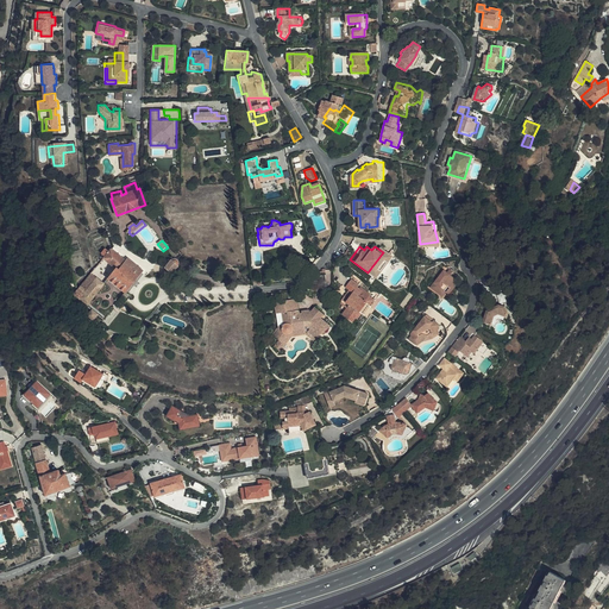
[(126,292),(144,271),(129,258),(126,261),(113,249),(108,253),(106,252),(102,256),(117,268),(110,277),(124,292),(119,299),(124,303),(131,296),(126,292)]
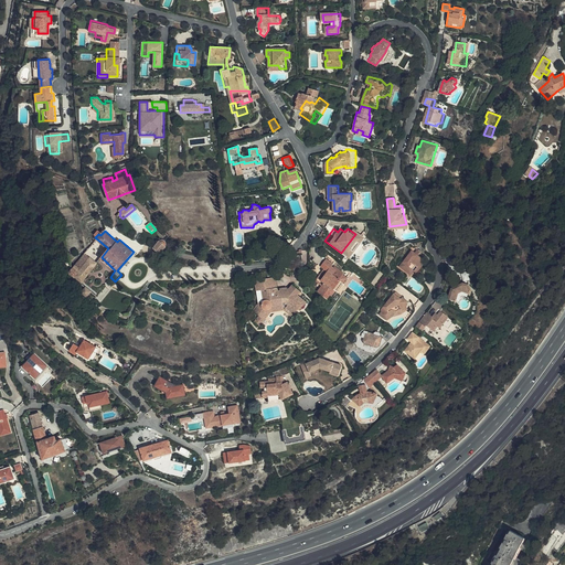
[(358,236),(355,234),(341,253),(344,256),(358,236)]
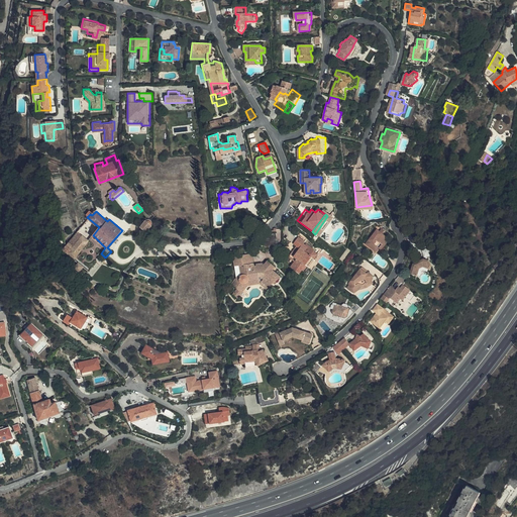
[(146,231),(152,224),(151,223),(151,221),(151,220),(150,219),(149,218),(148,218),(147,219),(145,219),(140,225),(146,231)]
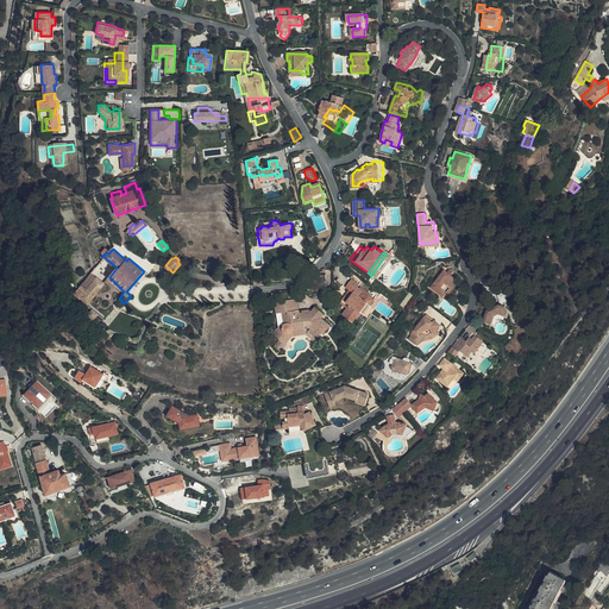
[(463,269),(459,259),(451,267),(452,269),(453,270),(452,271),(456,276),(463,269)]
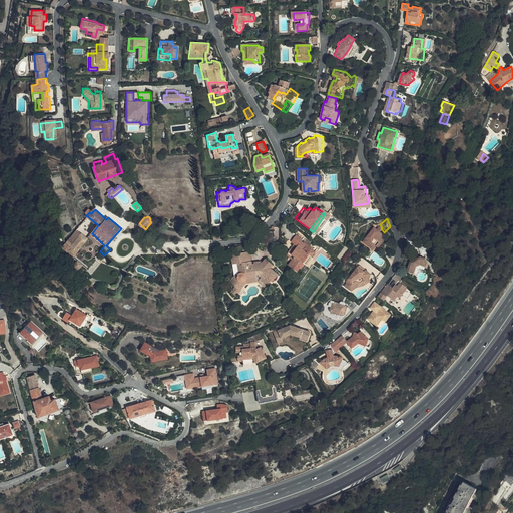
[(385,233),(380,229),(375,226),(364,240),(372,246),(377,239),(379,241),(383,237),(385,233)]
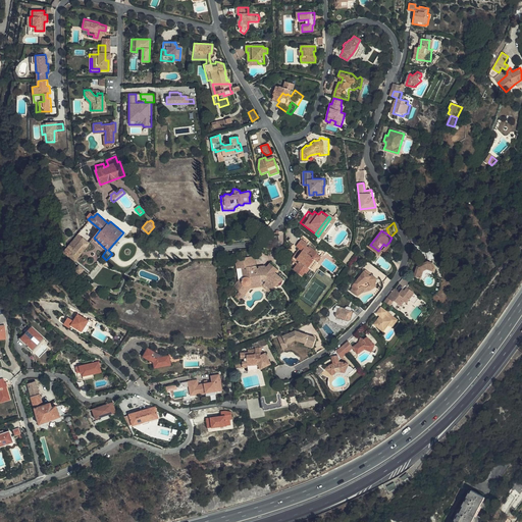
[(75,260),(91,243),(79,232),(64,251),(75,260)]
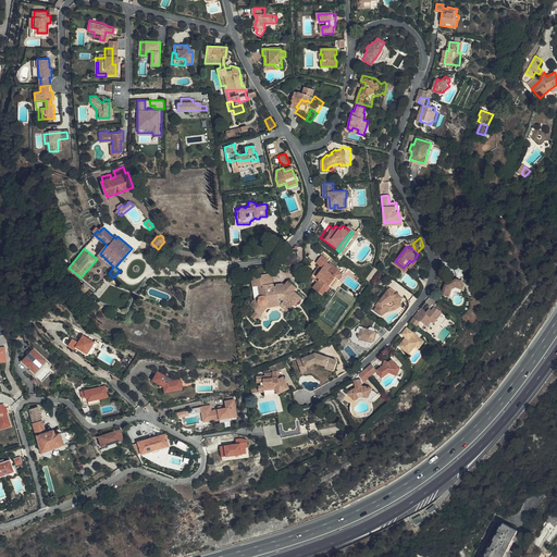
[(318,261),(321,264),(324,267),(318,274),(321,277),(319,281),(316,286),(324,293),(330,284),(329,283),(335,275),(339,277),(344,273),(337,268),(338,265),(332,261),(331,262),(329,260),(329,259),(323,255),(318,261)]
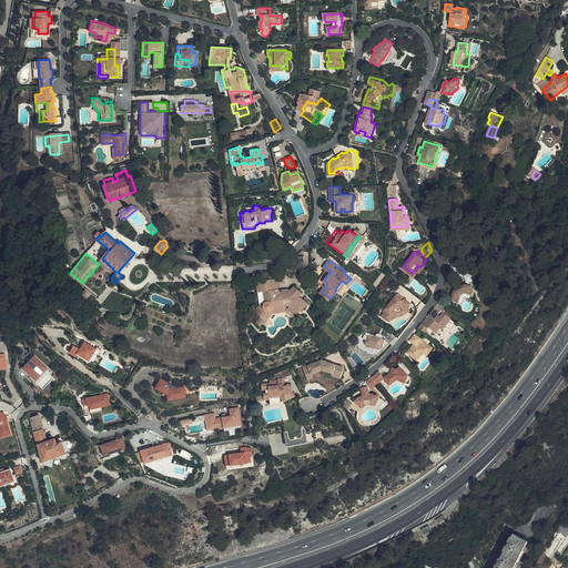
[(426,265),(424,263),(419,267),(417,265),(412,273),(414,275),(417,271),(419,273),(426,265)]
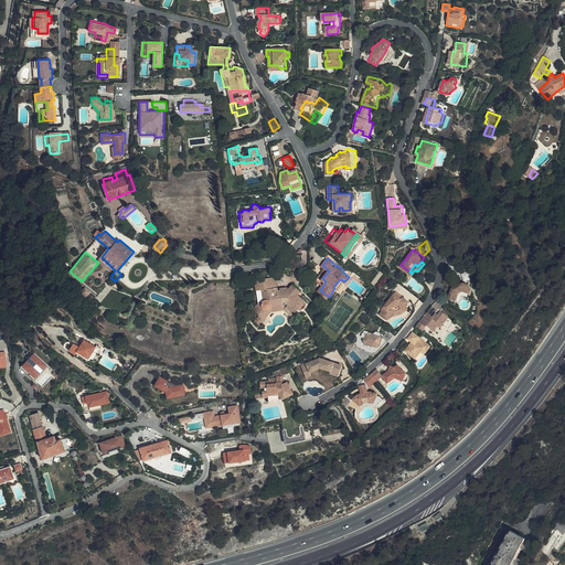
[(329,270),(326,268),(318,279),(323,285),(326,281),(322,278),(329,270)]
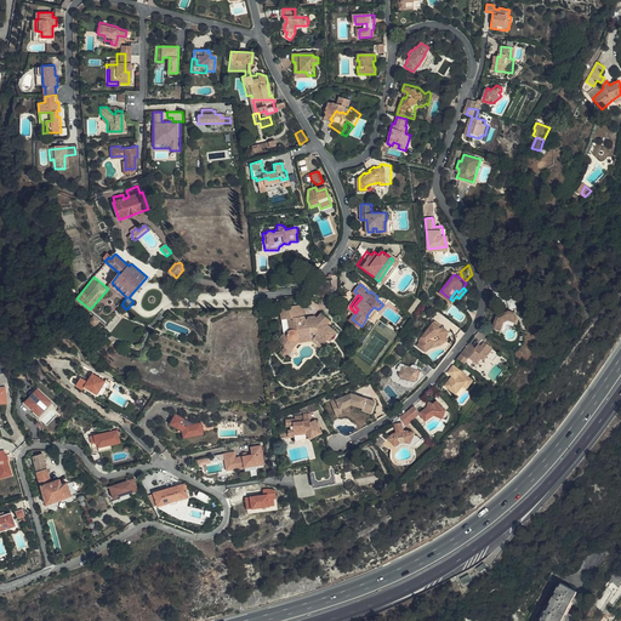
[(300,306),(277,308),(278,318),(285,318),(285,322),(284,323),(284,326),(285,328),(286,329),(286,330),(285,330),(284,331),(279,332),(273,340),(278,345),(280,342),(283,345),(288,341),(289,341),(290,341),(294,336),(307,335),(319,346),(323,341),(330,332),(323,326),(326,323),(318,314),(314,319),(313,319),(311,319),(309,320),(305,322),(303,320),(301,320),(300,306)]
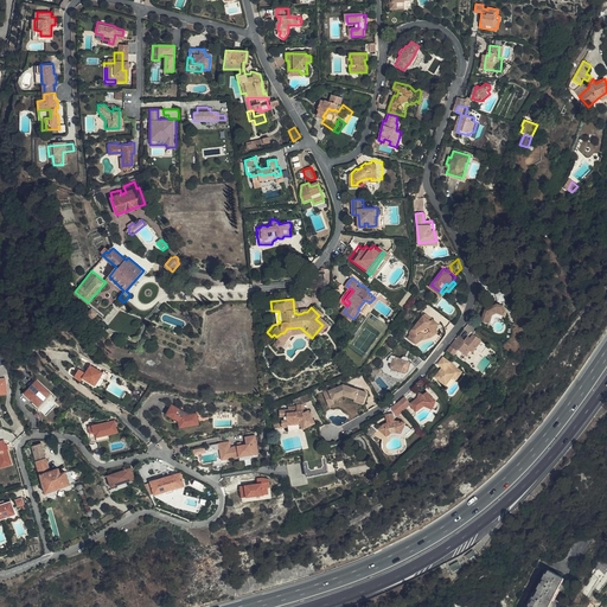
[(363,312),(370,302),(365,300),(358,308),(359,310),(363,312)]
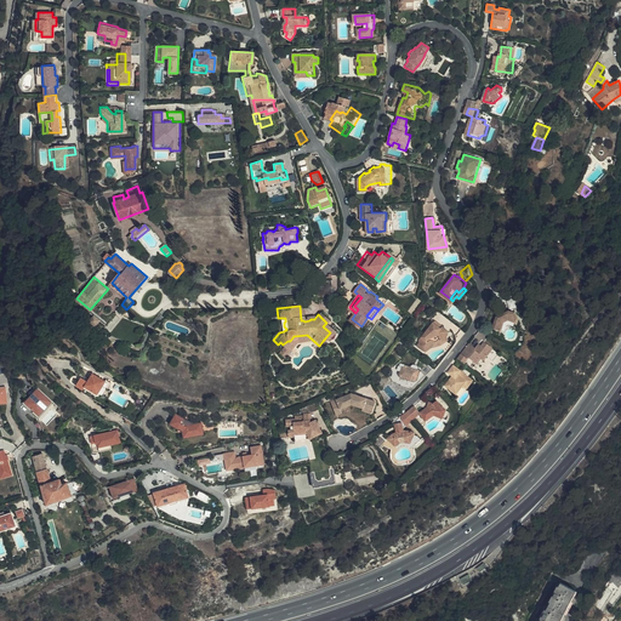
[(510,309),(507,311),(499,314),(493,326),(500,330),(503,322),(510,319),(516,323),(517,319),(516,313),(510,309)]
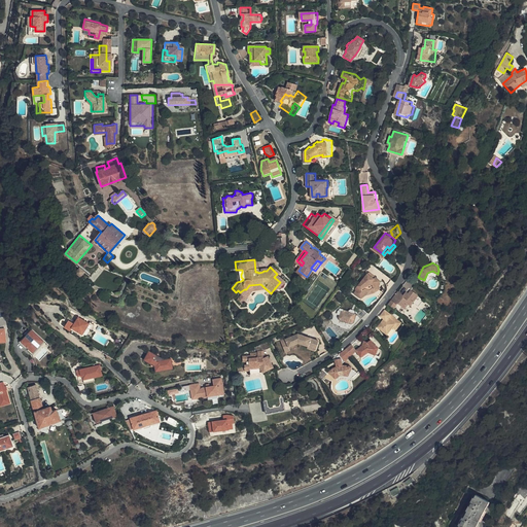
[(80,267),(75,273),(80,276),(85,271),(80,267)]
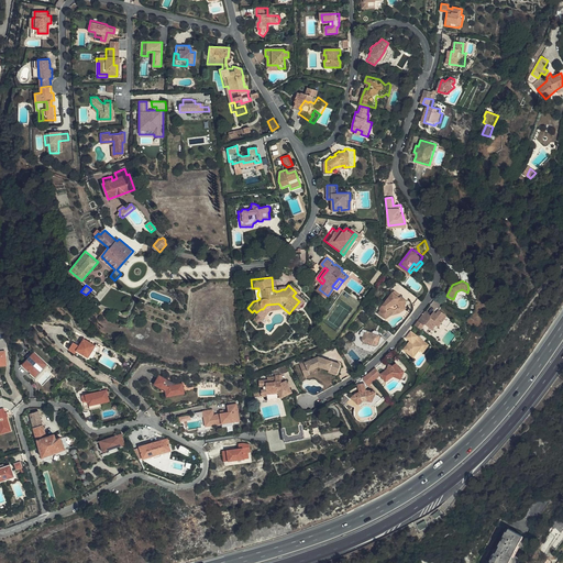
[(406,298),(403,295),(399,296),(398,293),(394,289),(379,307),(381,309),(379,311),(386,317),(387,317),(389,315),(390,313),(392,313),(393,315),(400,312),(406,307),(406,306),(406,298)]
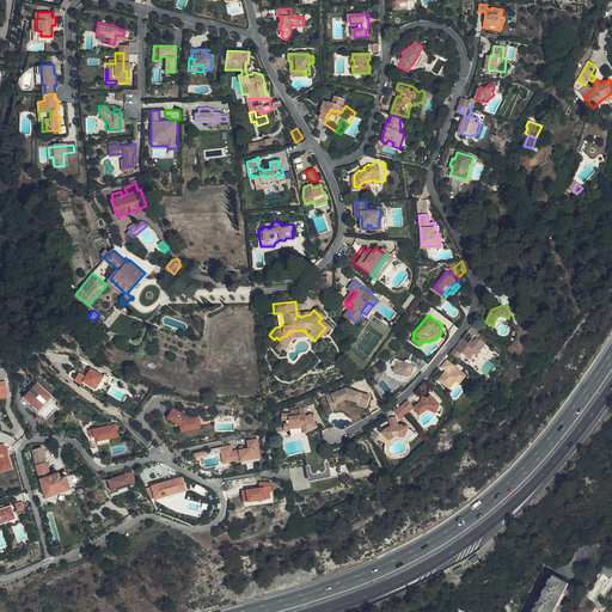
[(275,341),(281,346),(288,337),(303,336),(311,343),(314,341),(303,330),(289,331),(286,336),(285,336),(283,336),(279,340),(276,337),(274,340),(275,341)]
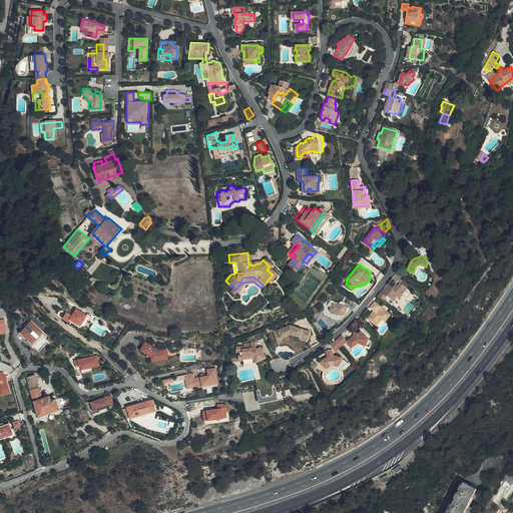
[(388,282),(382,289),(387,294),(394,299),(397,295),(400,296),(402,293),(408,286),(400,280),(397,284),(394,287),(393,286),(388,282)]
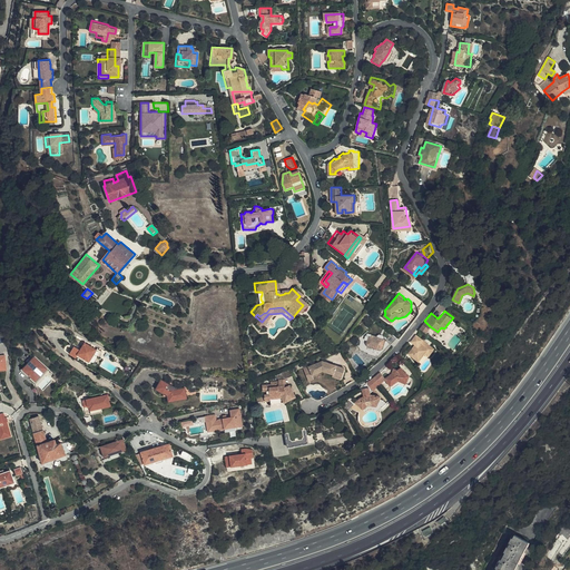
[(256,328),(262,322),(256,317),(251,324),(256,328)]
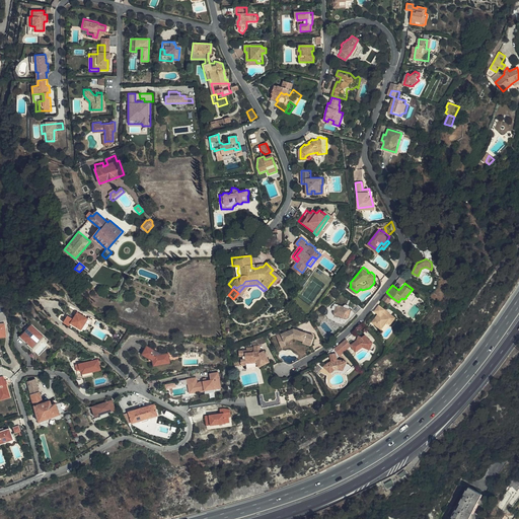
[(418,293),(413,289),(406,296),(412,300),(418,293)]
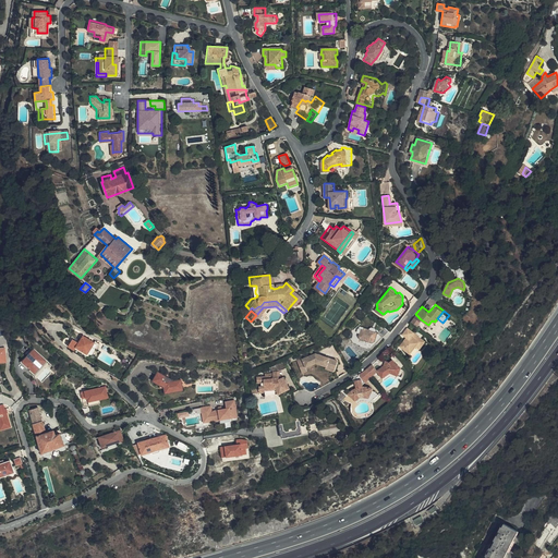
[(415,314),(411,320),(416,325),(421,319),(415,314)]
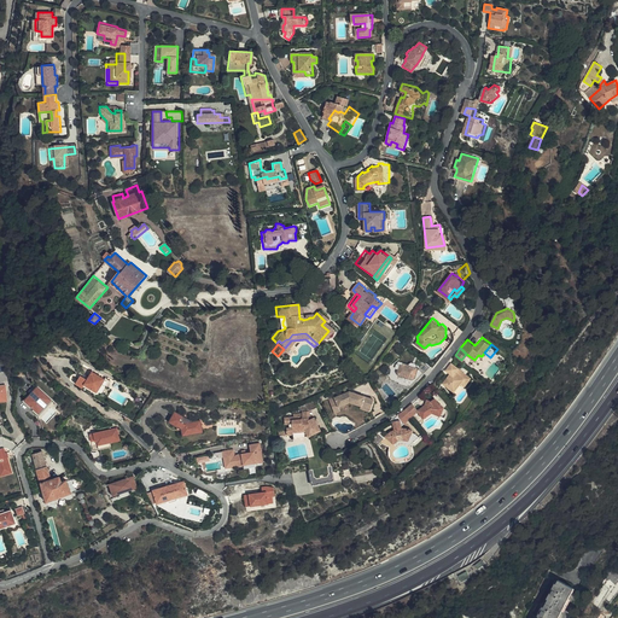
[(464,384),(470,377),(452,361),(445,368),(449,372),(442,380),(453,390),(460,380),(464,384)]
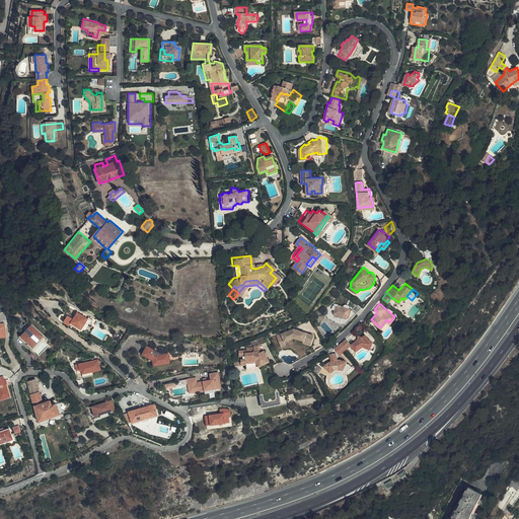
[(345,322),(354,311),(352,308),(350,308),(349,307),(348,306),(348,305),(347,304),(343,304),(342,304),(342,305),(342,306),(336,305),(335,307),(328,306),(328,309),(324,311),(323,317),(325,320),(329,320),(328,321),(334,321),(334,322),(342,323),(343,321),(345,322)]
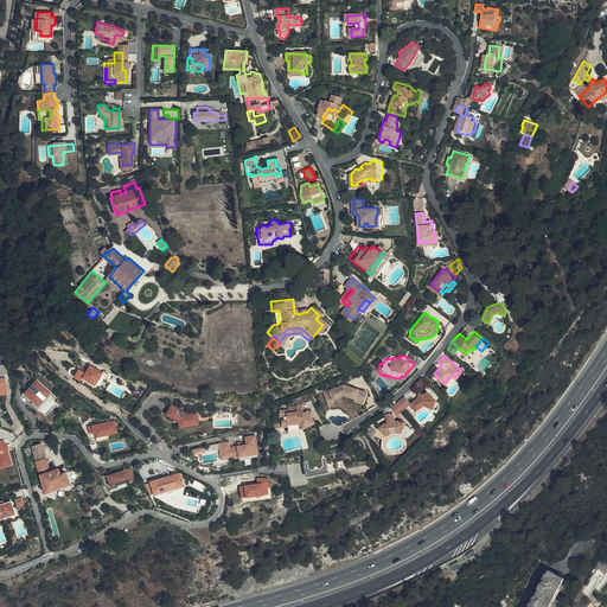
[(110,374),(104,369),(103,371),(93,364),(88,371),(80,366),(75,375),(82,379),(84,376),(93,382),(97,382),(102,375),(107,378),(110,374)]
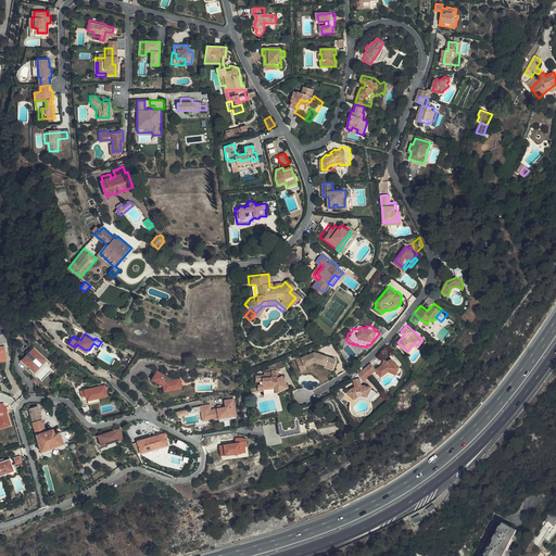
[(48,359),(36,349),(30,355),(29,354),(24,358),(23,361),(34,371),(34,370),(35,369),(40,365),(42,362),(43,363),(48,359)]
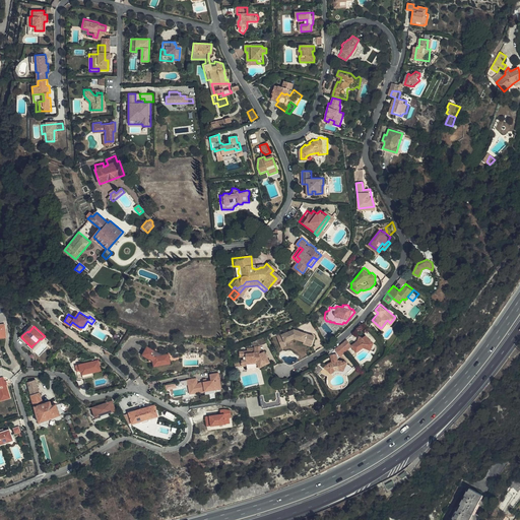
[(293,327),(278,332),(281,340),(293,336),(300,339),(299,342),(306,345),(311,336),(293,327)]
